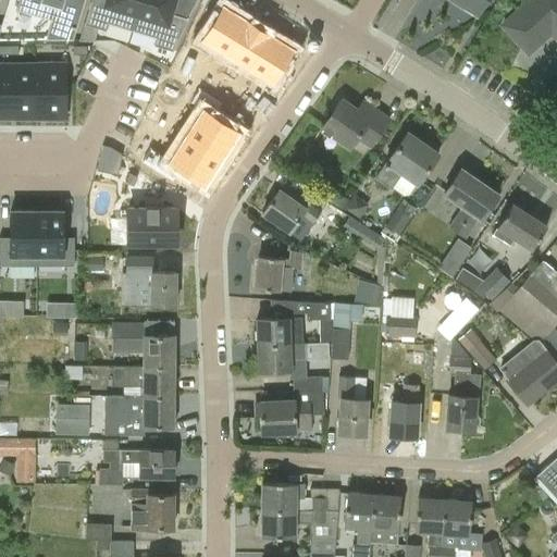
[(22,0),(16,22),(57,35),(66,4),(76,8),(78,0),(22,0)]
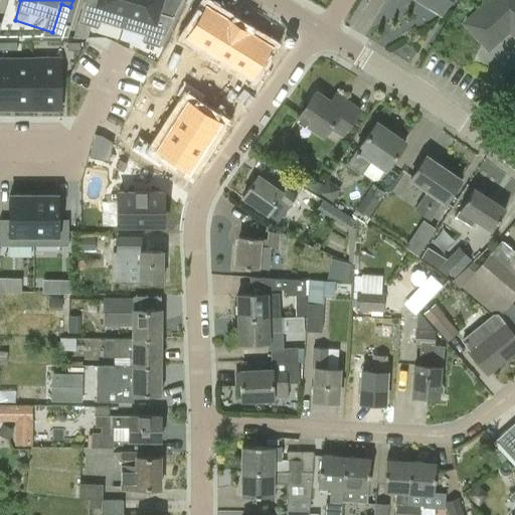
[(82,0),(76,22),(77,22),(91,26),(97,28),(103,9),(125,16),(130,0),(82,0)]
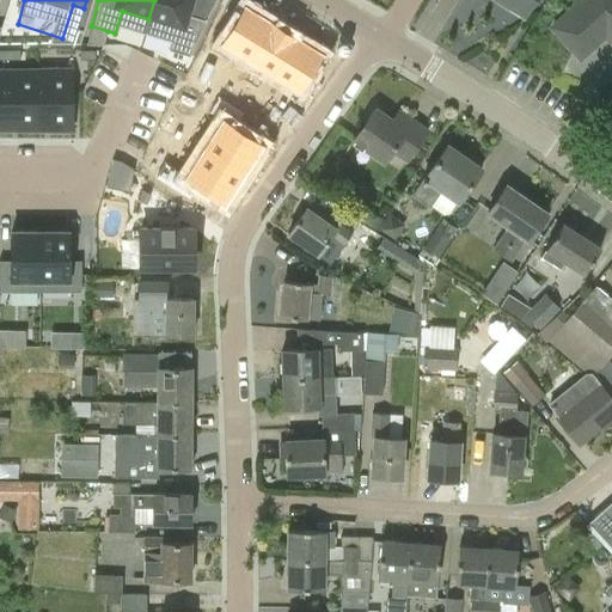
[(154,0),(148,19),(145,34),(170,41),(167,49),(189,56),(206,20),(188,16),(193,0),(154,0)]
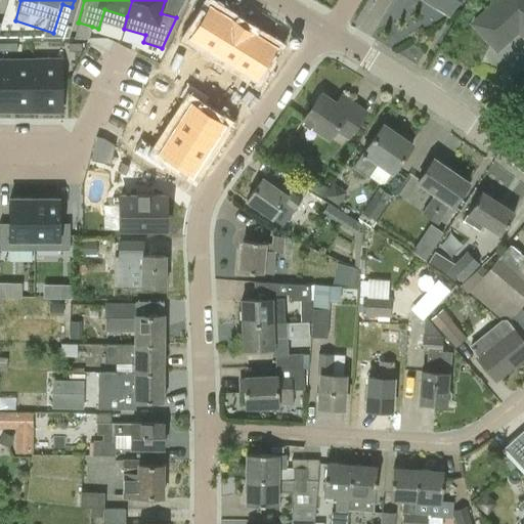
[(455,0),(428,0),(448,12),(455,0)]
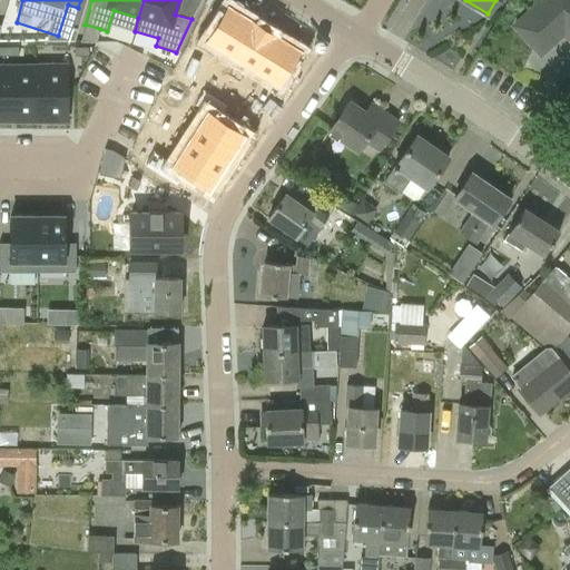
[(569,0),(540,0),(514,23),(534,46),(541,52),(562,32),(569,36),(569,0)]
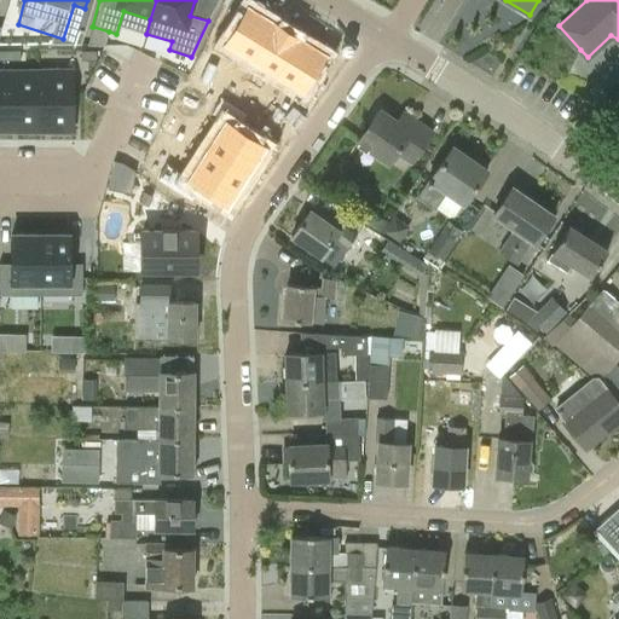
[(215,24),(200,52),(215,62),(224,48),(248,64),(273,22),(248,6),(230,34),(215,24)]
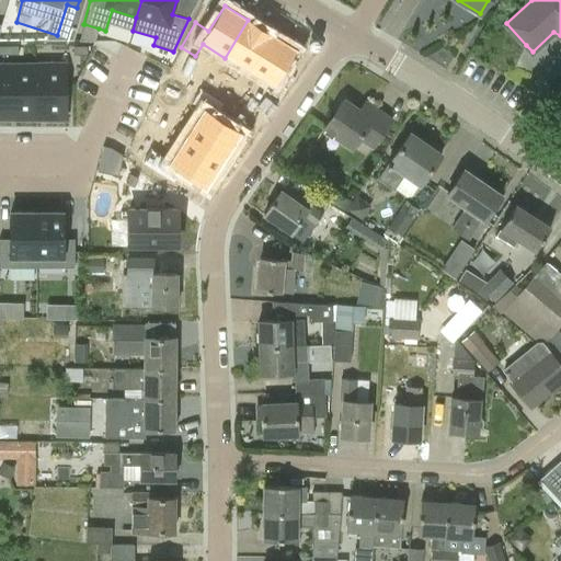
[(248,20),(225,58),(248,72),(271,34),(248,20)]
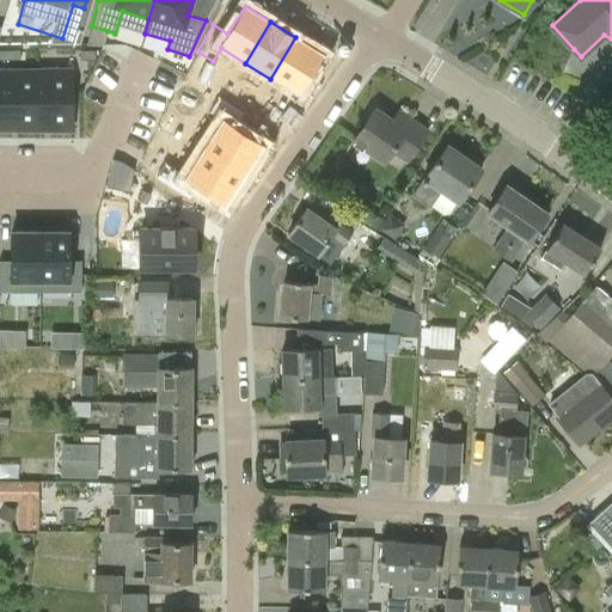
[(92,26),(86,43),(104,44),(108,31),(92,26)]
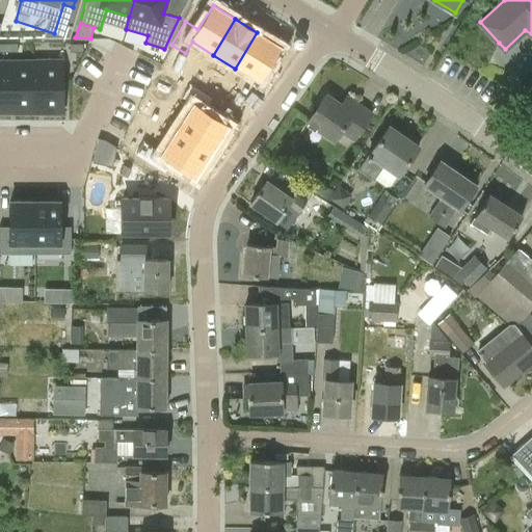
[(257,32),(235,69),(256,81),(248,92),(263,101),(276,78),(264,70),(280,46),(257,32)]
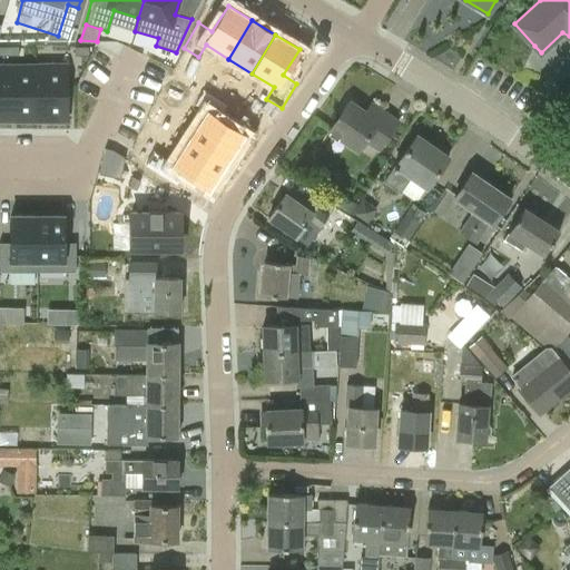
[(18,46),(5,46),(5,55),(18,55),(18,46)]
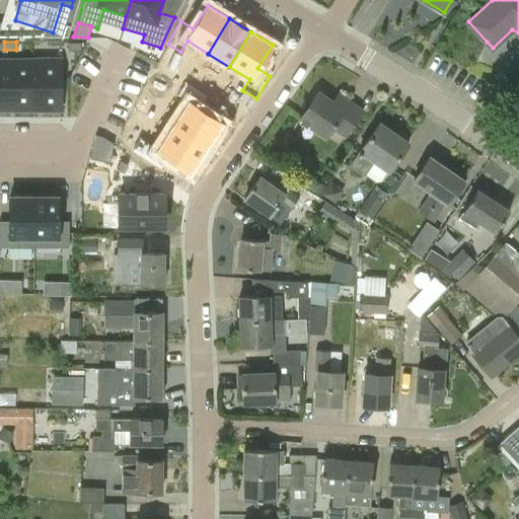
[(80,42),(68,43),(68,51),(80,50),(80,42)]
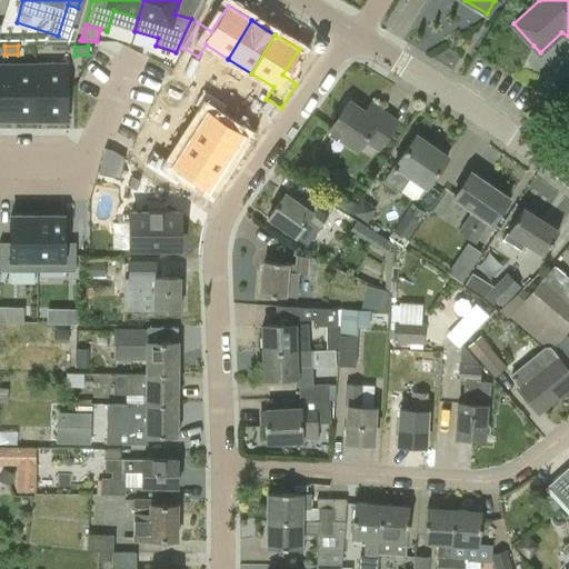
[(35,66),(5,66),(6,120),(35,120),(35,66)]
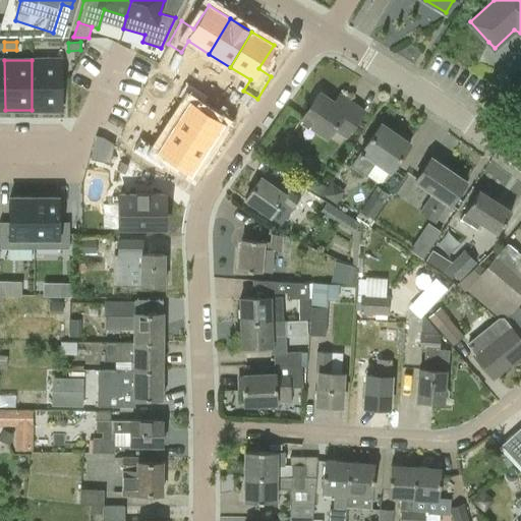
[(60,60),(32,60),(32,110),(60,110),(60,60)]
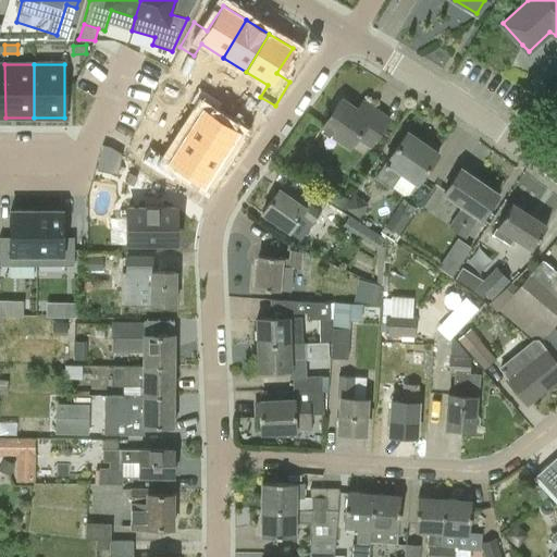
[(201,109),(185,134),(222,158),(239,132),(214,115),(223,102),(199,87),(189,101),(201,109)]
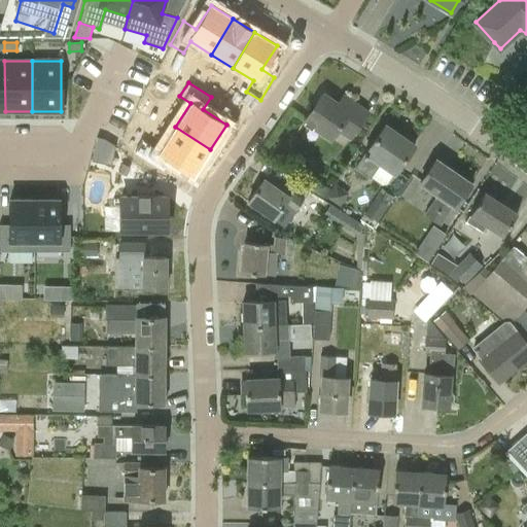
[(304,119),(331,139),(338,129),(350,137),(367,111),(350,99),(345,107),(322,93),(304,119)]
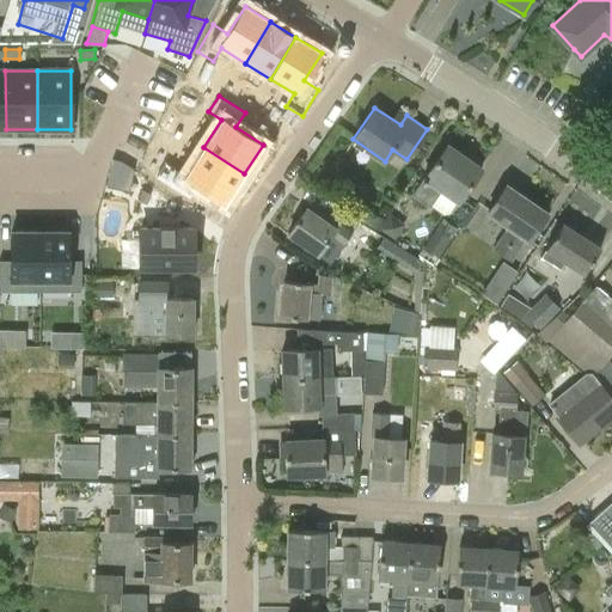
[(447,144),(423,176),(412,194),(429,206),(430,204),(447,216),(458,201),(482,167),(447,144)]
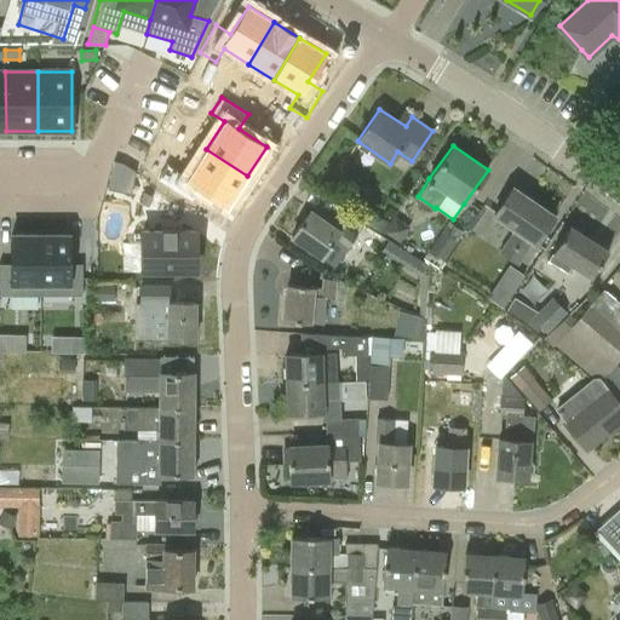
[(176,168),(165,184),(191,201),(201,187),(229,205),(247,176),(206,149),(188,177),(176,168)]
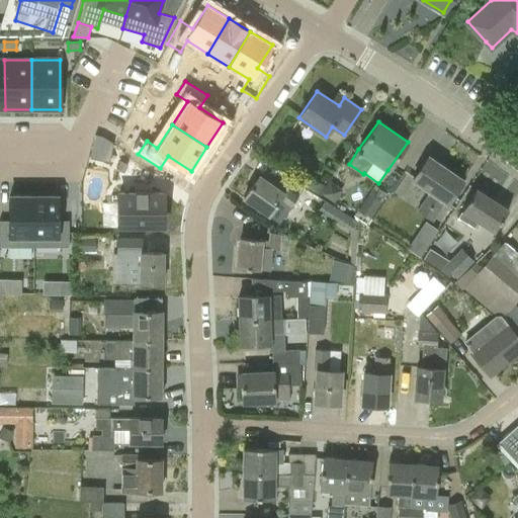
[(95,136),(90,158),(109,162),(113,144),(102,138),(95,136)]
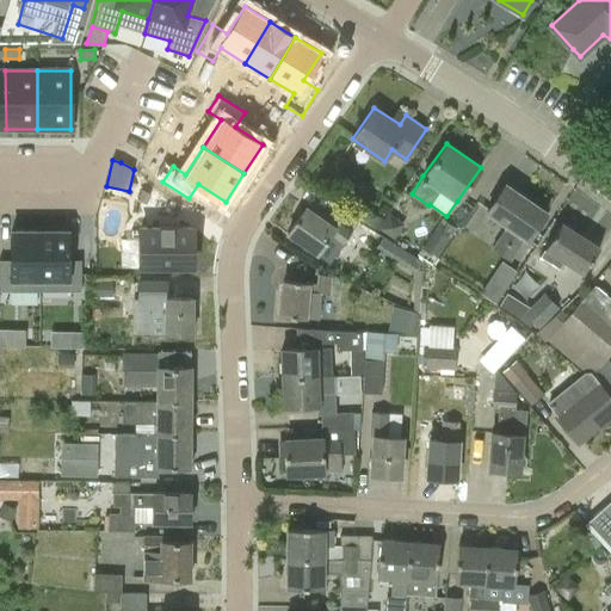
[(505,183),(487,210),(482,216),(504,230),(492,247),(510,260),(525,238),(528,239),(547,213),(505,183)]
